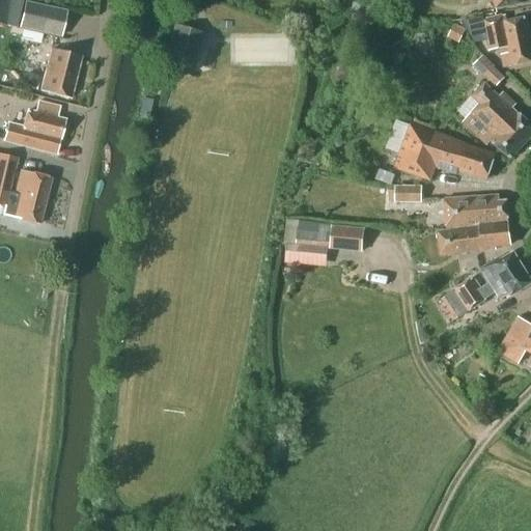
[(0,0),(0,24),(5,26),(8,0),(0,0)]
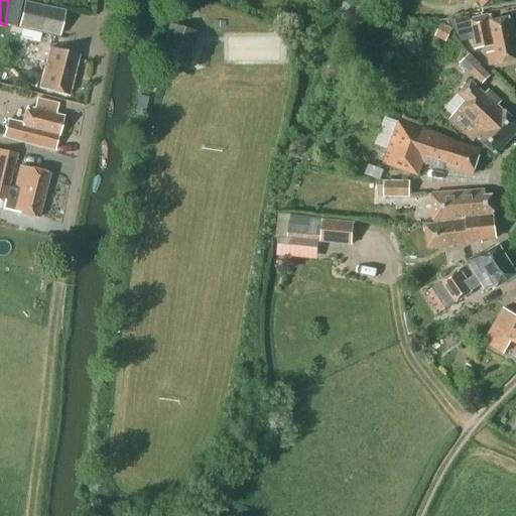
[(448,0),(450,4),(478,0),(480,0),(483,8),(509,4),(508,0),(448,0)]
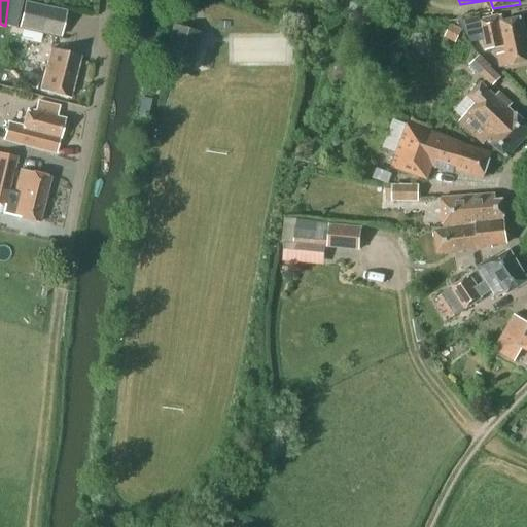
[(25,3),(20,27),(60,36),(66,12),(25,3)]
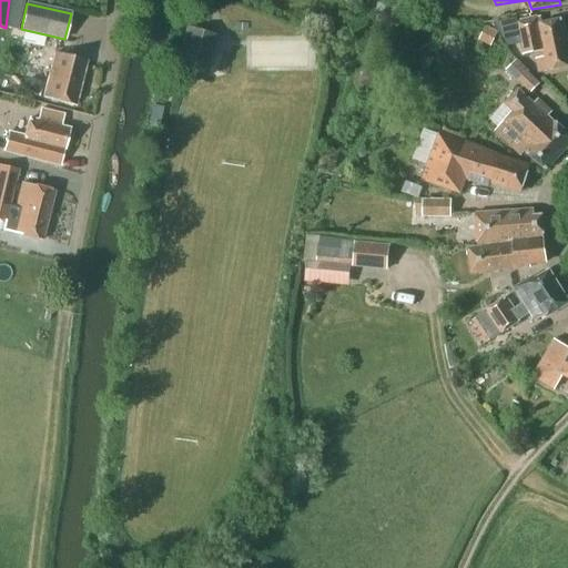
[(540,18),(505,26),(508,43),(521,40),(525,53),(535,51),(540,73),(567,66),(567,49),(561,20),(541,24),(540,18)]
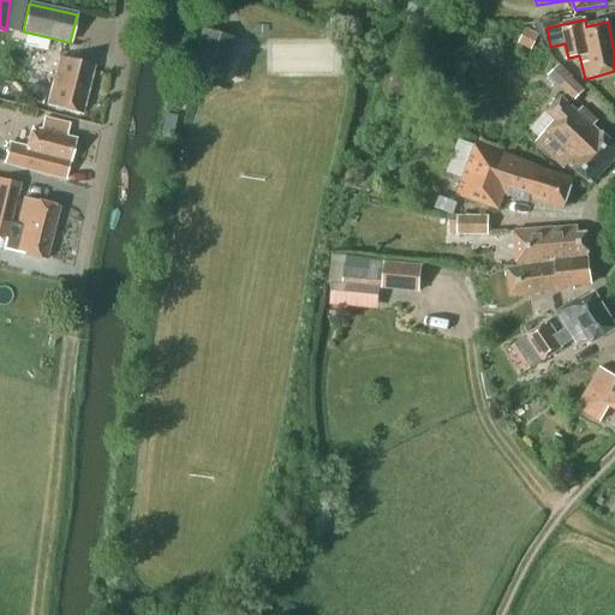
[(539,34),(526,28),(518,45),(531,51),(539,34)]
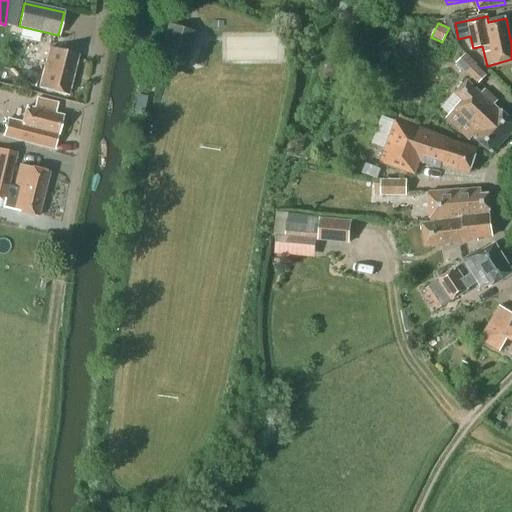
[(196,32),(168,24),(159,55),(187,63),(196,32)]
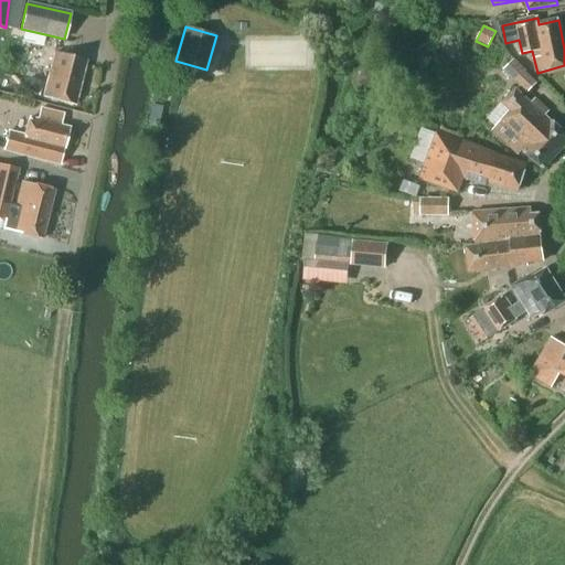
[(394,36),(384,34),(381,49),(391,51),(394,36)]
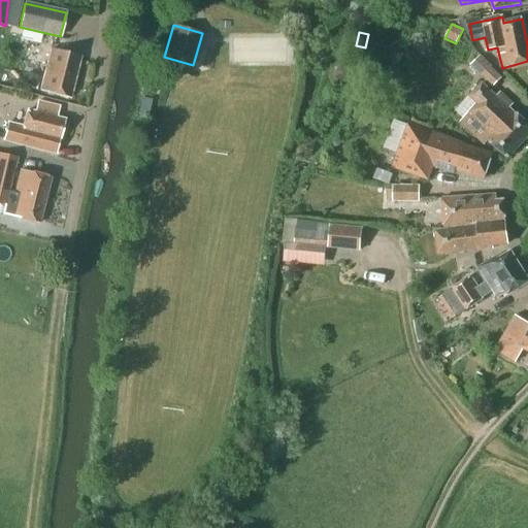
[(80,58),(51,50),(41,90),(70,98),(80,58)]
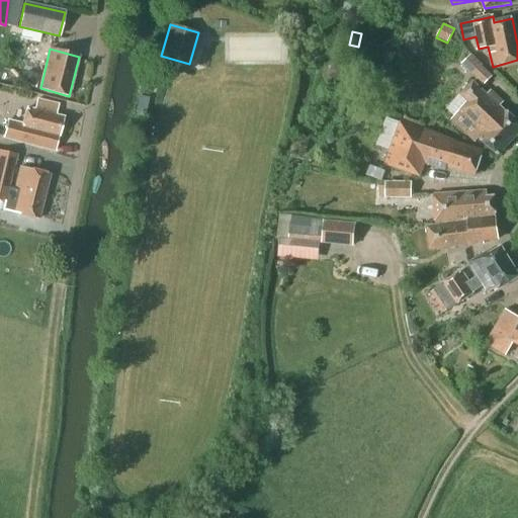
[(493,77),(471,55),(461,63),(483,86),(493,77)]
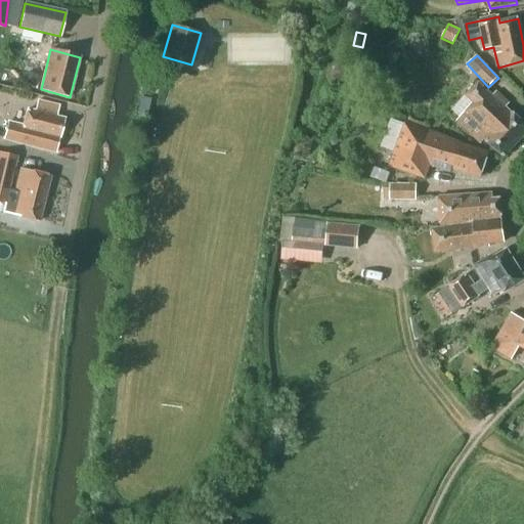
[(344,83),(350,71),(337,64),(331,77),(344,83)]
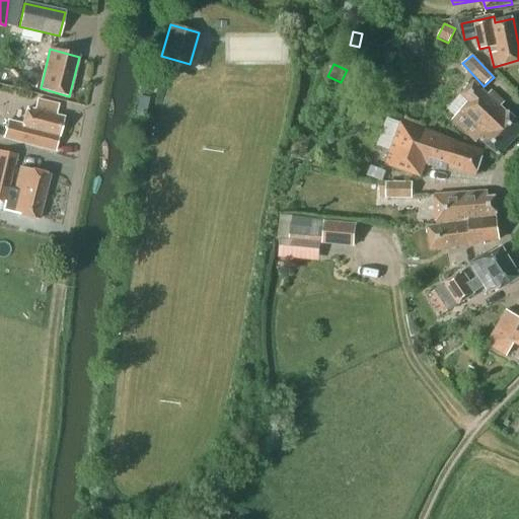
[(500,155),(518,136),(518,121),(504,105),(506,102),(493,91),(489,95),(474,83),(463,95),(469,101),(455,121),(475,143),(479,138),(500,155)]
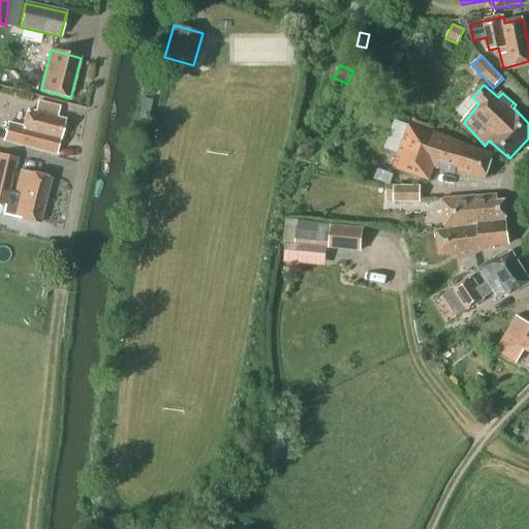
[(148,118),(152,100),(141,98),(137,115),(148,118)]
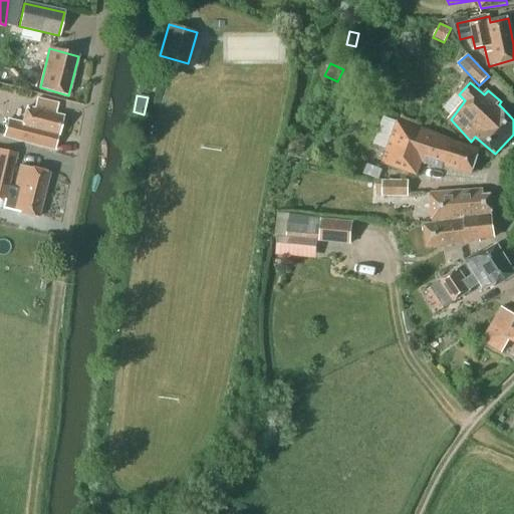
[(55,149),(63,117),(55,115),(57,105),(37,100),(35,109),(28,107),(24,124),(8,120),(4,137),(55,149)]
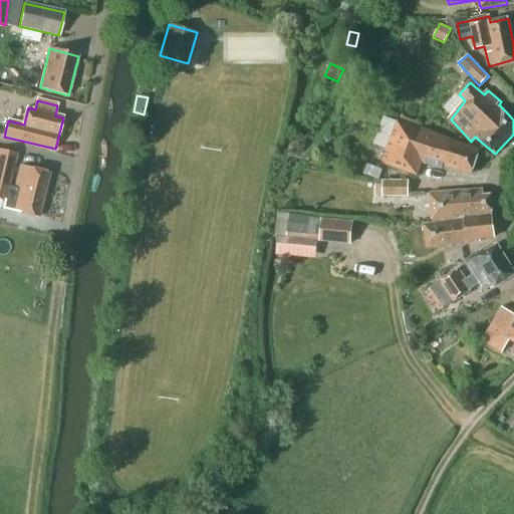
[(473,175),(480,150),(399,122),(383,164),(418,175),(422,163),(444,170),(445,167),(473,175)]
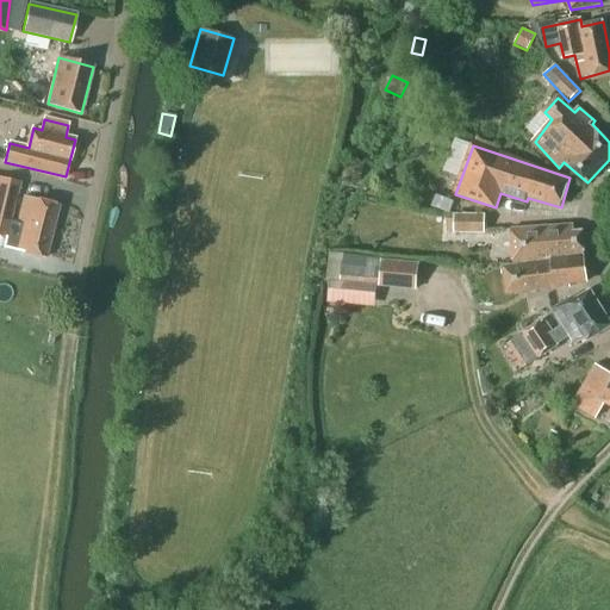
[(11,221),(20,182),(0,178),(0,235),(7,237),(5,248),(18,250),(41,257),(47,257),(57,207),(55,205),(23,197),(16,222),(11,221)]
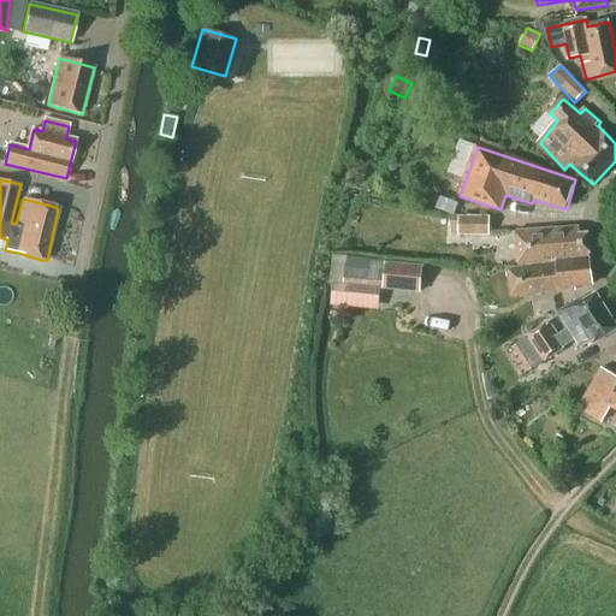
[(490,235),(491,217),(460,218),(460,235),(490,235)]
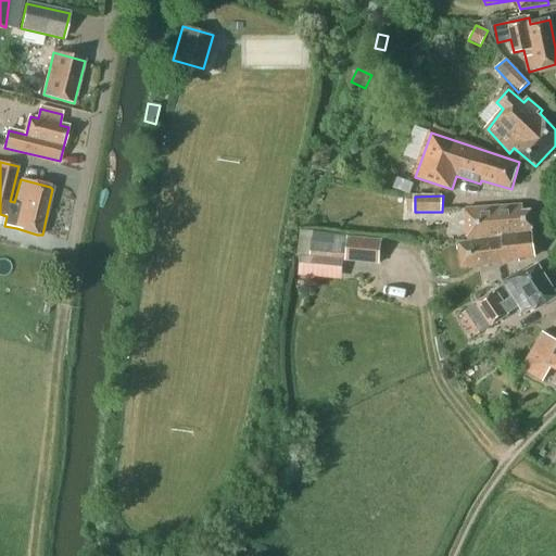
[(468,237),(532,232),(532,230),(531,210),(522,211),(522,204),(466,209),(466,212),(468,237)]
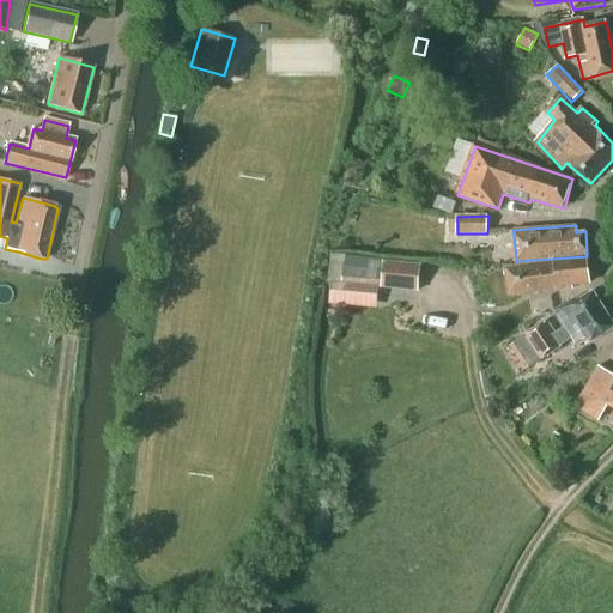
[(587,258),(587,256),(516,261),(516,267),(507,268),(510,295),(574,289),(572,285),(589,283),(587,258)]
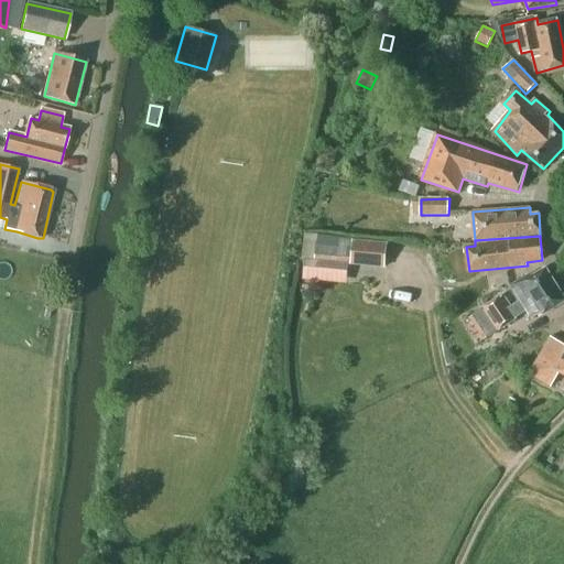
[(317,237),(315,261),(384,268),(388,243),(317,237)]
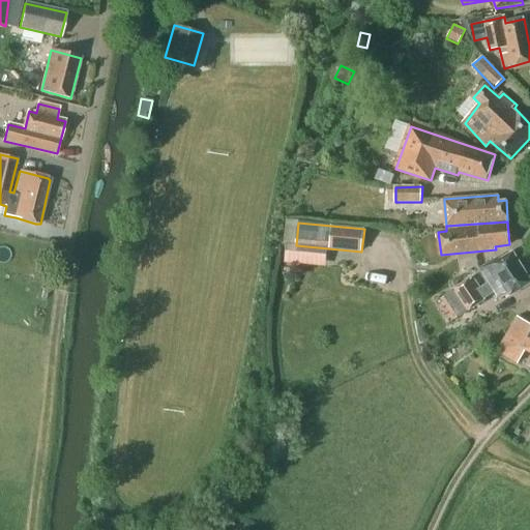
[(479,290),(477,287),(472,278),(453,291),(468,313),(486,301),(484,299),(496,292),(501,299),(508,295),(510,297),(529,285),(529,281),(512,253),(501,260),(500,257),(481,269),(490,284),(479,290)]
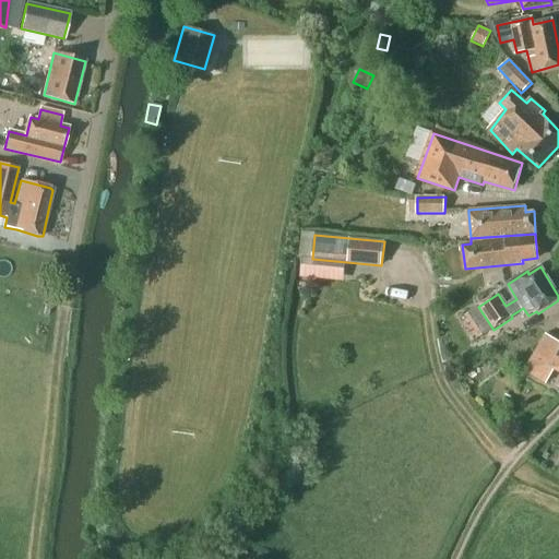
[(558,341),(549,336),(545,333),(522,370),(544,384),(554,368),(558,371),(558,341)]
